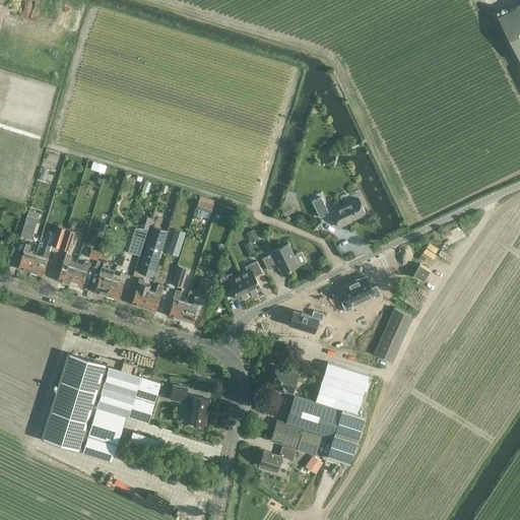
[(497,15),(519,60),(519,1),(515,4),(516,6),(497,15)]
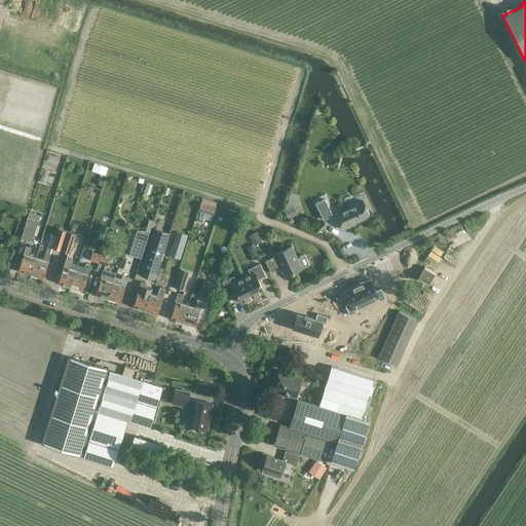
[(91,170),(105,175),(108,166),(95,162),(91,170)]
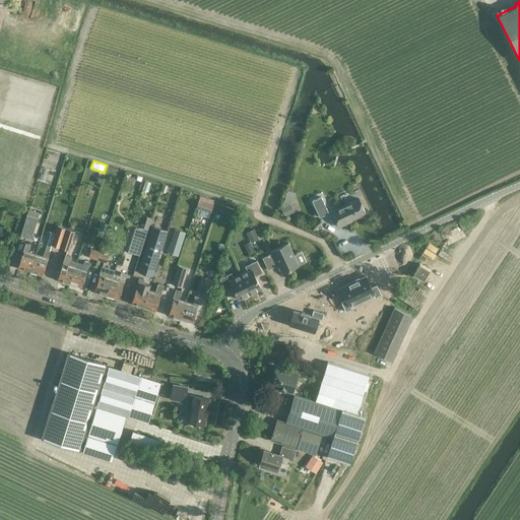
[(210,213),(214,200),(200,196),(196,208),(210,213)]
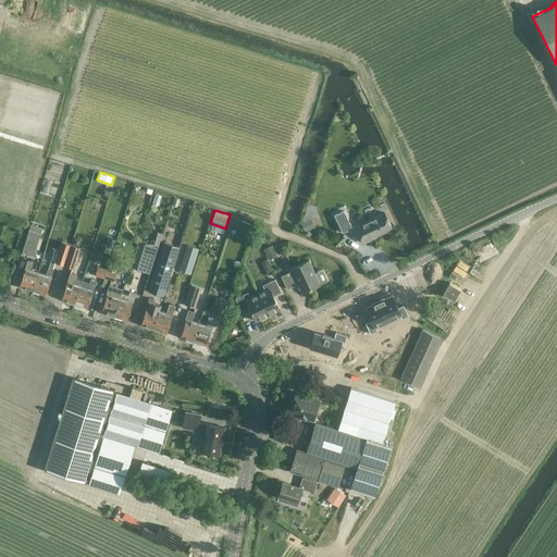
[(344,210),(334,215),(343,233),(353,229),(344,210)]
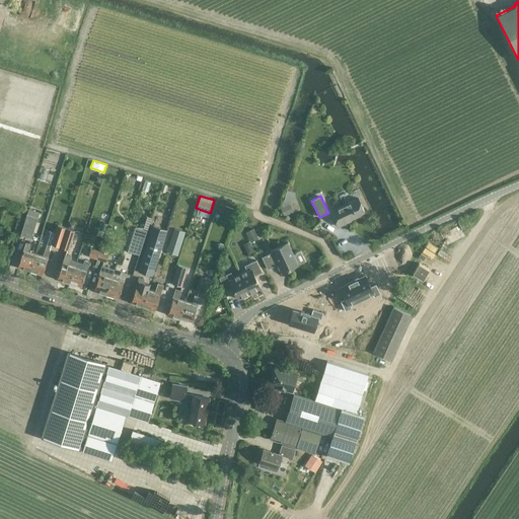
[(331,213),(338,226),(351,220),(350,219),(365,213),(358,198),(338,208),(339,210),(331,213)]
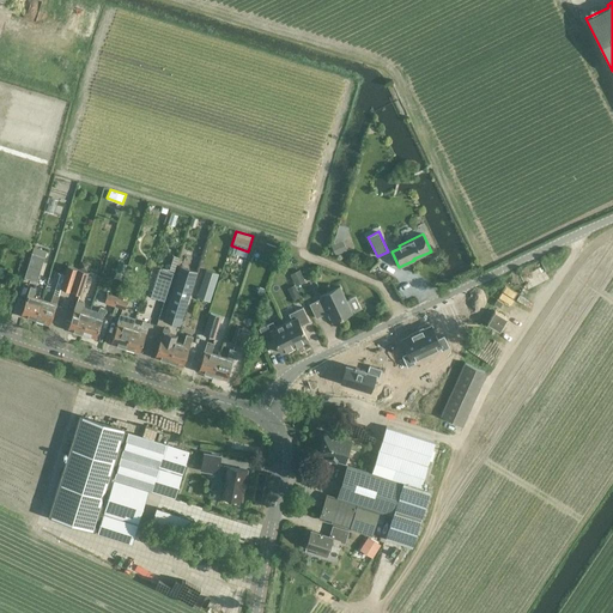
[(341,240),(332,244),(335,255),(346,252),(341,240)]
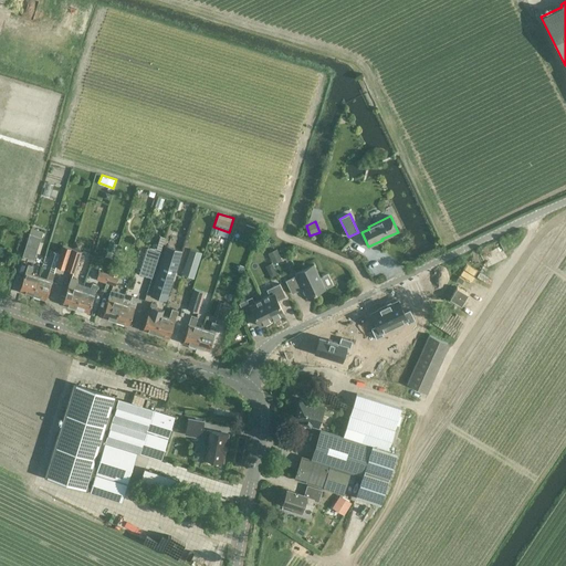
[(249,226),(243,240),(254,243),(259,229),(249,226)]
